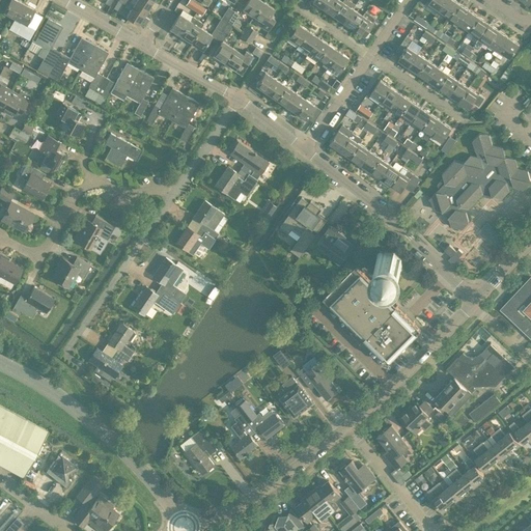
[(16,17),(24,2),(19,0),(2,0),(0,5),(0,7),(4,10),(16,17)]
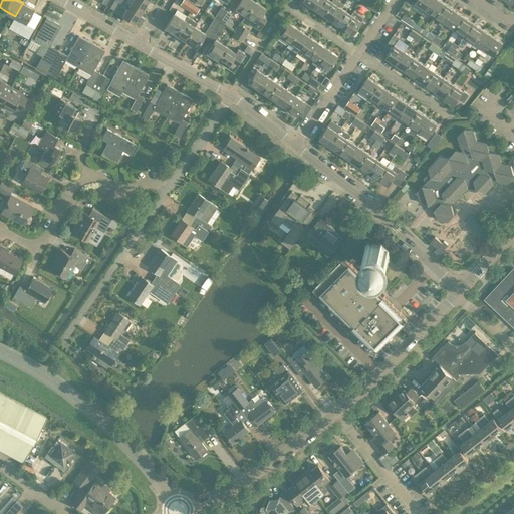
[(141,12),(148,1),(146,0),(132,0),(130,4),(141,12)]
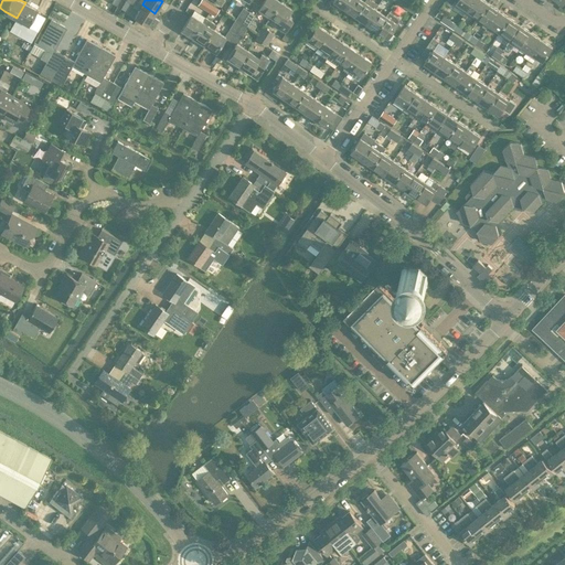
[(201,0),(198,6),(210,12),(213,7),(202,0),(201,0)]
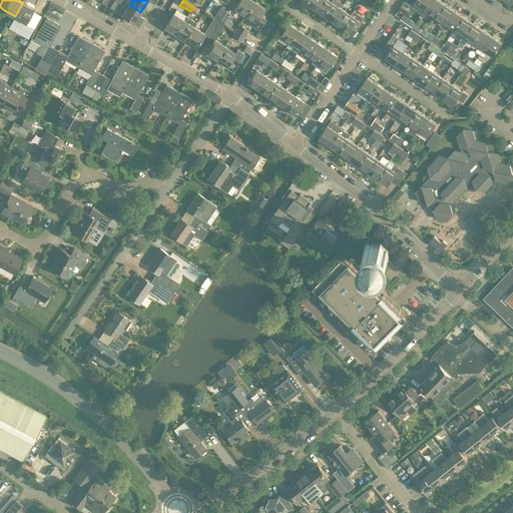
[(245,15),(254,2),(251,0),(240,0),(235,8),(245,15)]
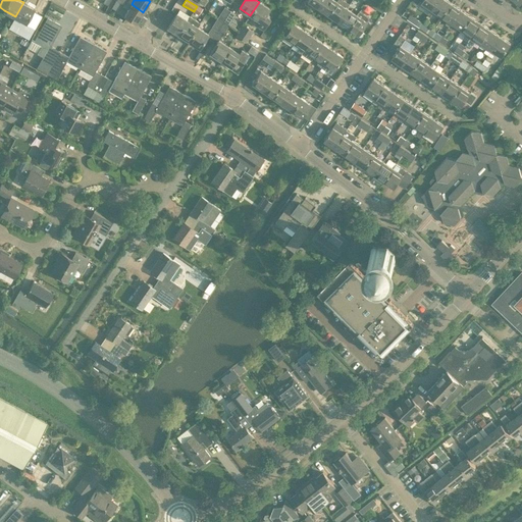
[(322,0),(318,7),(327,14),(336,1),(334,0),(322,0)]
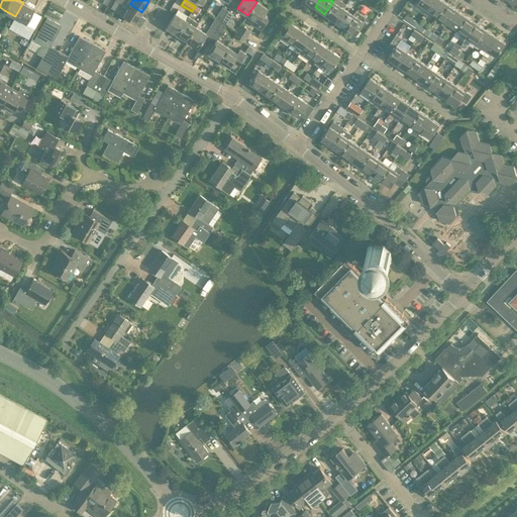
[(334,0),(333,1),(324,14),(334,21),(343,8),(345,4),(338,0),(334,0)]
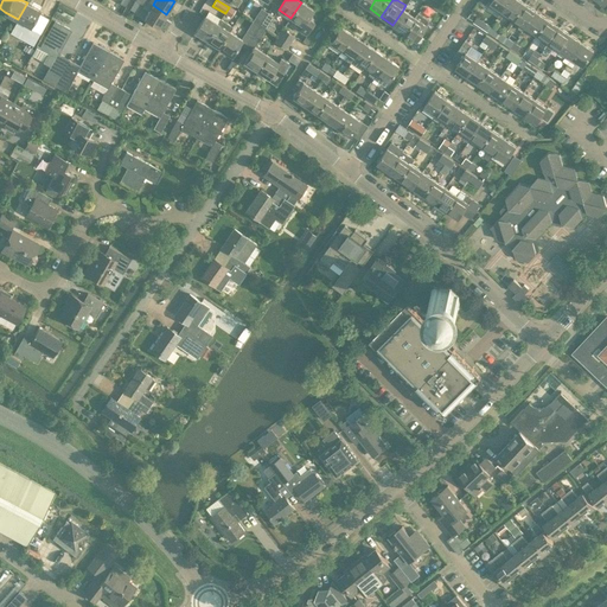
[(426,0),(425,2),(435,11),(441,4),(434,0),(426,0)]
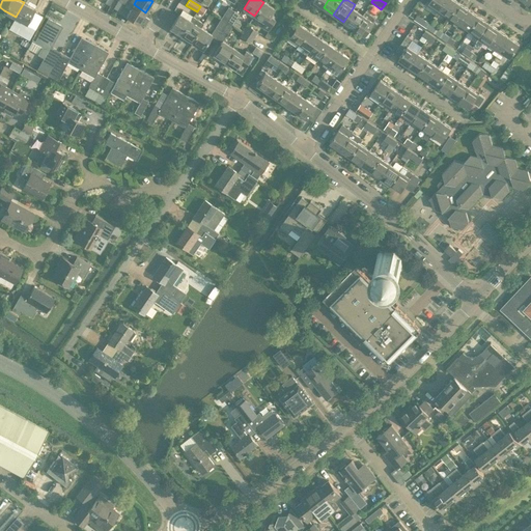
[(430,0),(429,2),(439,9),(445,0),(430,0)]
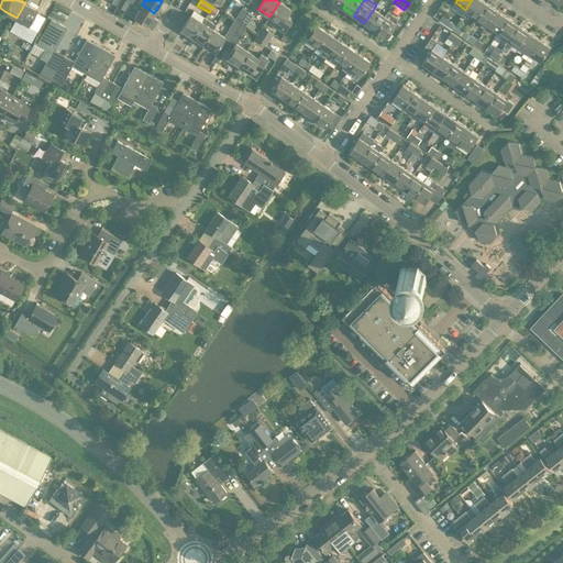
[(476,18),(486,3),(482,0),(472,0),(465,10),(476,18)]
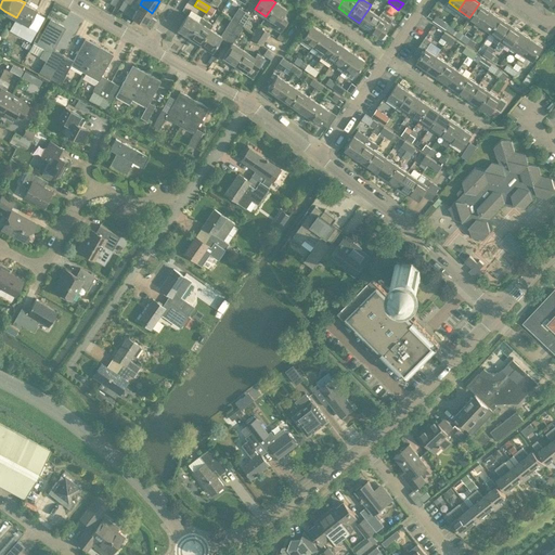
[(25,2),(16,17),(27,24),(27,23),(34,26),(40,13),(35,10),(36,9),(25,2)]
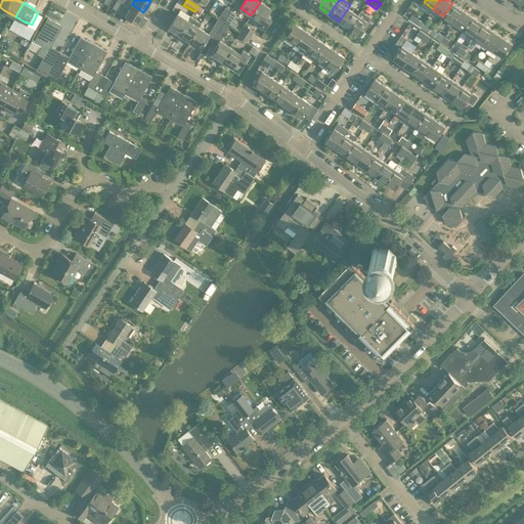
[(260,2),(251,15),(261,22),(258,26),(264,29),(271,18),(266,15),(270,8),(260,2)]
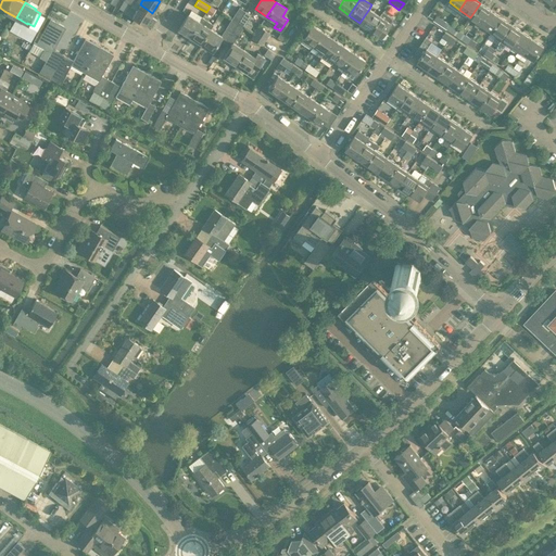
[(479,28),(481,24),(491,10),(480,3),(470,17),(477,22),(475,26),(479,28)]
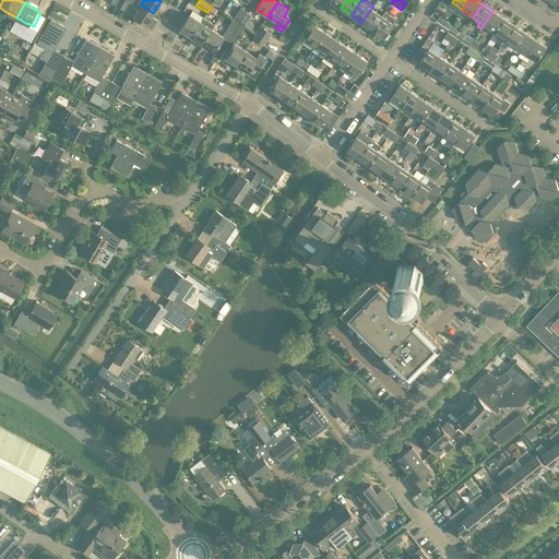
[(145,25),(153,13),(141,4),(132,16),(145,25)]
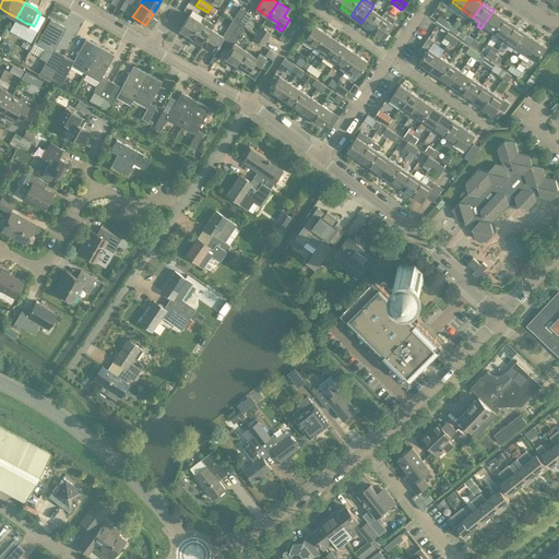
[(216,10),(211,7),(207,12),(212,15),(216,10)]
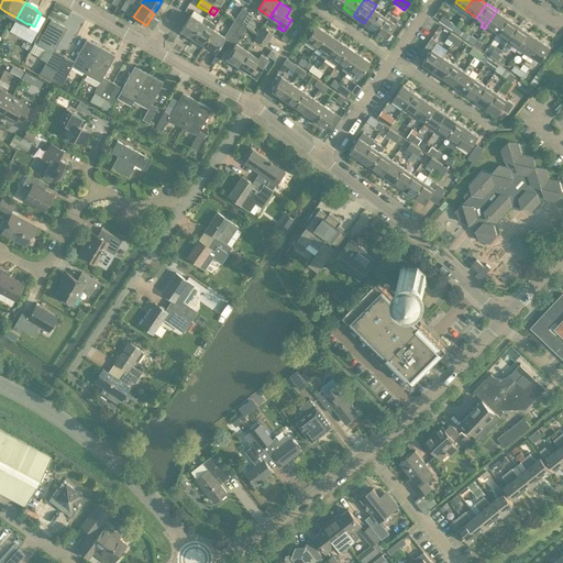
[(228,8),(225,12),(234,18),(238,14),(228,8)]
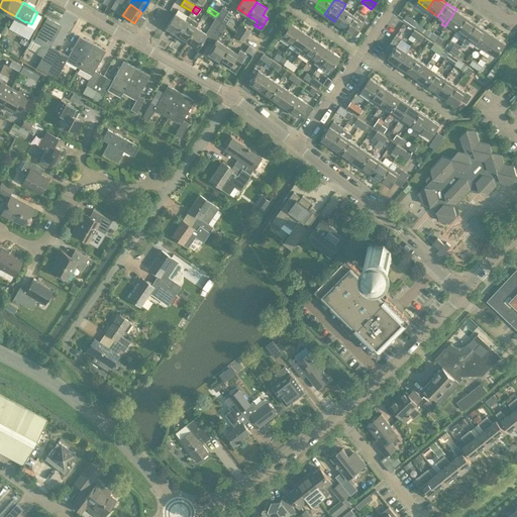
[(222,20),(228,11),(222,7),(216,17),(222,20)]
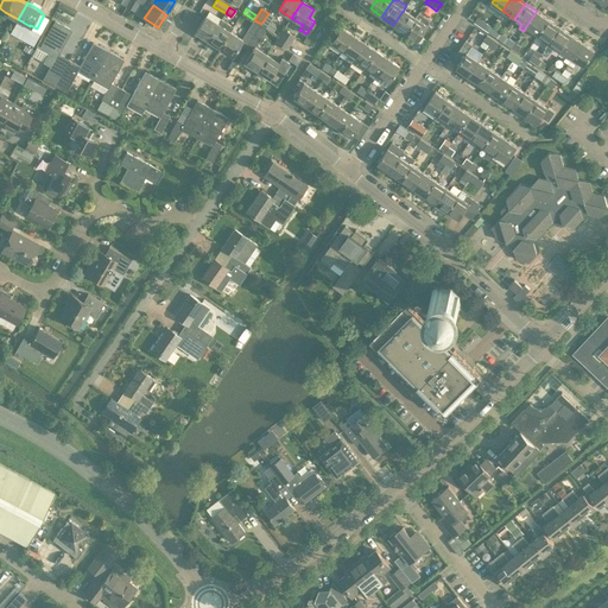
[(405,33),(416,18),(415,17),(404,10),(393,25),(405,33)]
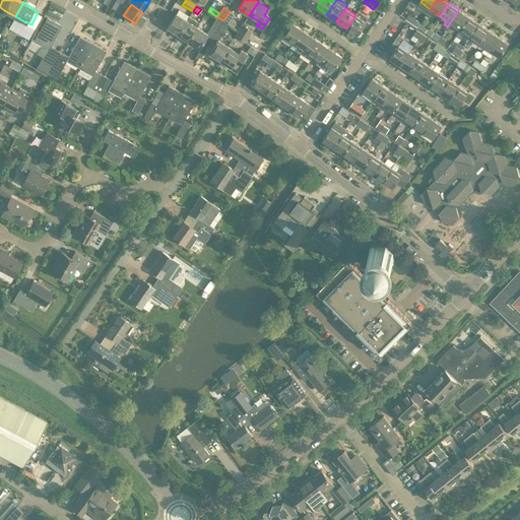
[(460,29),(469,16),(459,9),(450,22),(460,29)]
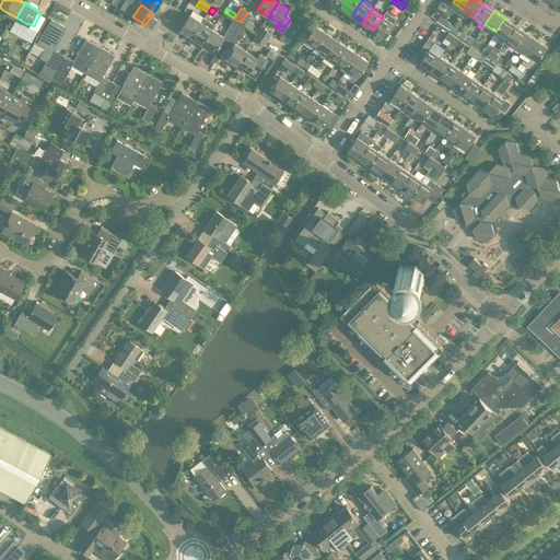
[(246,26),(253,16),(247,12),(241,22),(246,26)]
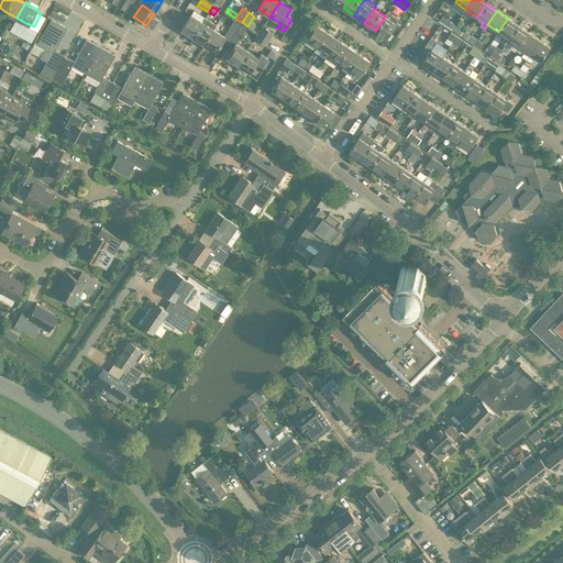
[(385,17),(375,31),(386,37),(395,23),(398,19),(387,12),(384,15),(385,17)]
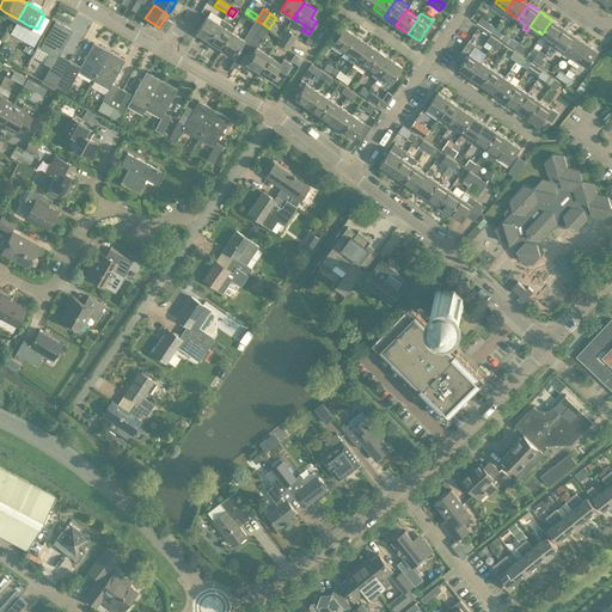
[(209,41),(220,24),(207,16),(196,32),(209,41)]
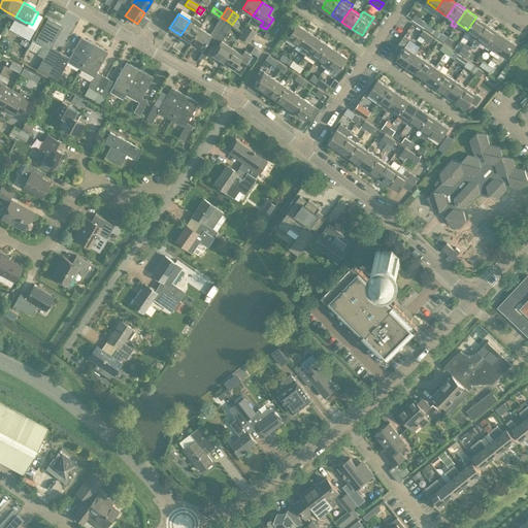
[(416,14),(413,19),(425,28),(428,23),(416,14)]
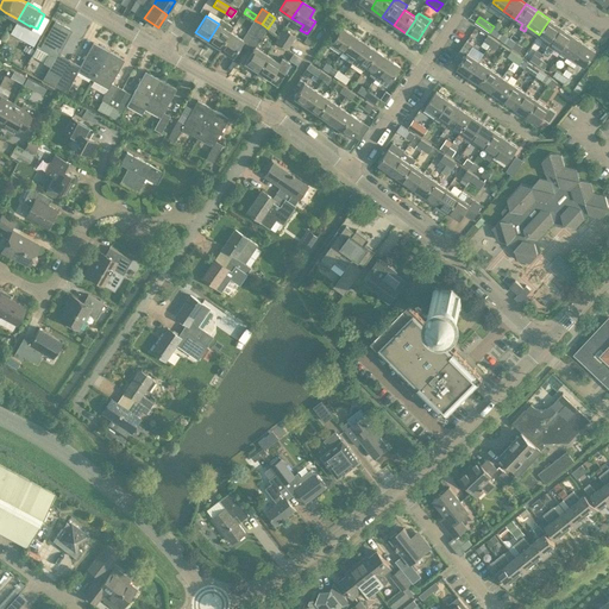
[(208,41),(220,49),(231,32),(233,27),(221,19),(219,24),(208,41)]
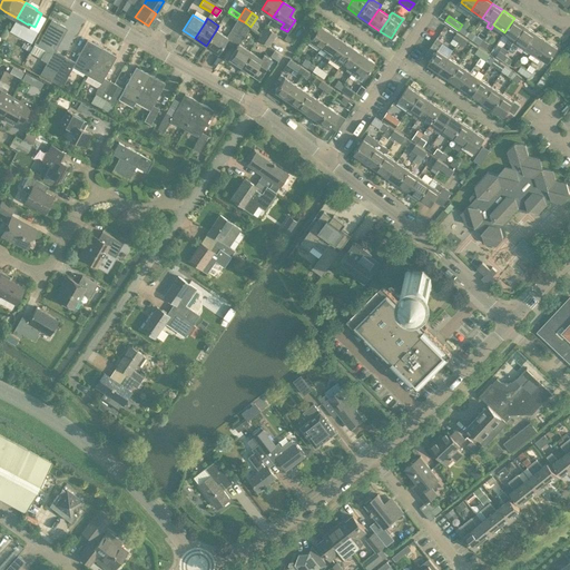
[(507,42),(511,46),(524,26),(514,18),(504,32),(511,37),(507,42)]
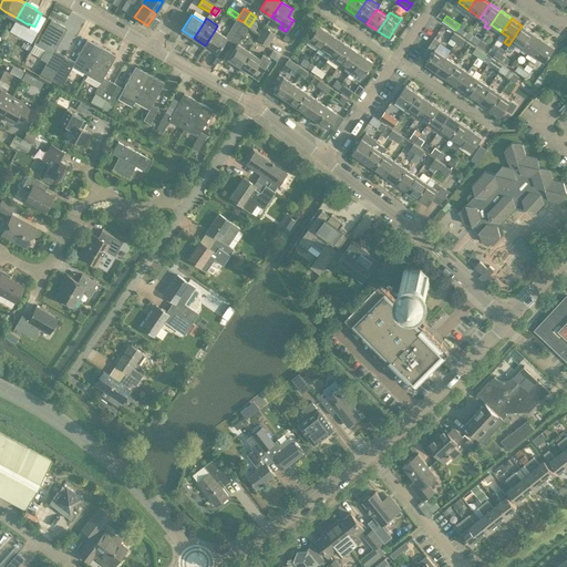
[(237,33),(244,22),(237,19),(230,29),(237,33)]
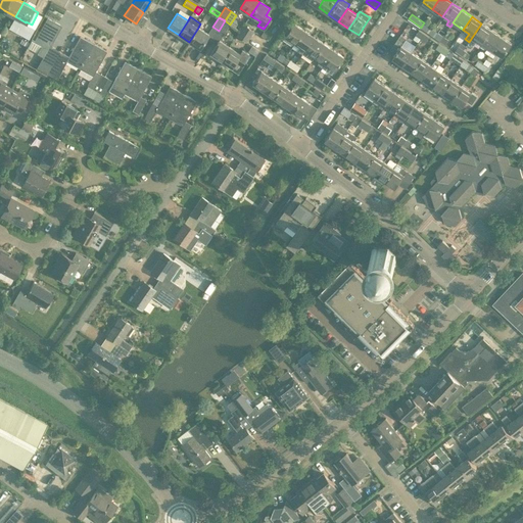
[(50,46),(53,41),(55,38),(61,26),(47,18),(35,41),(32,39),(27,47),(28,48),(43,56),(37,67),(47,74),(59,51),(52,47),(50,46)]
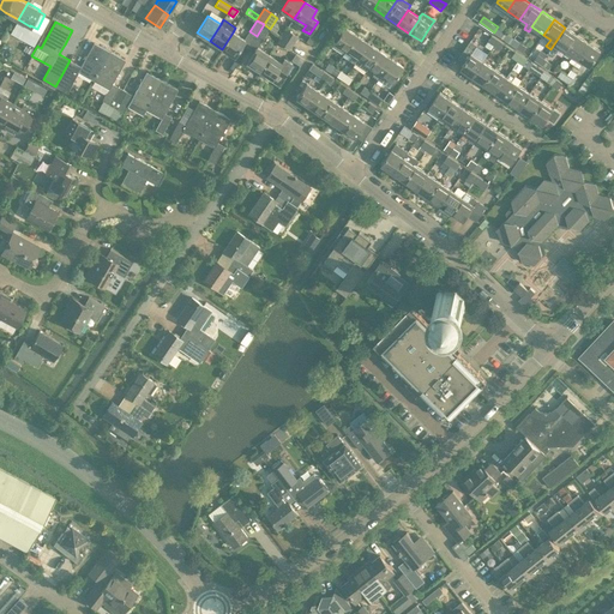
[(257,36),(248,48),(254,52),(258,47),(263,40),(270,29),(264,24),(257,36)]
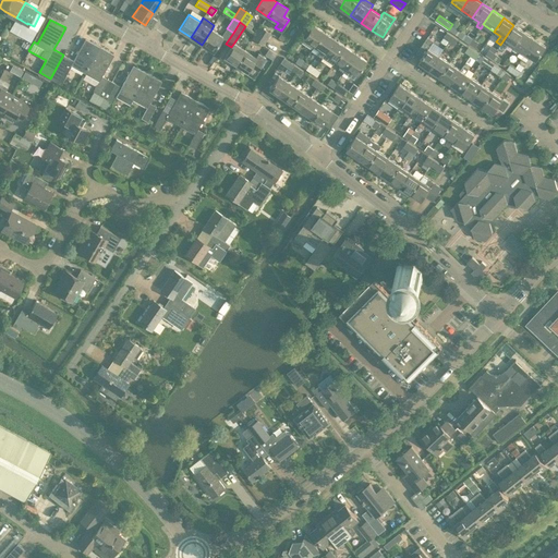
[(314,46),(324,32),(313,24),(303,38),(314,46)]
